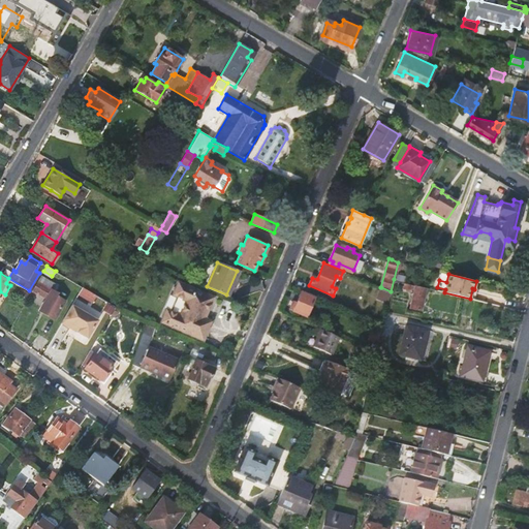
[(40,275),(33,288),(47,297),(39,309),(55,317),(65,299),(57,293),(59,290),(55,288),(57,284),(40,275)]
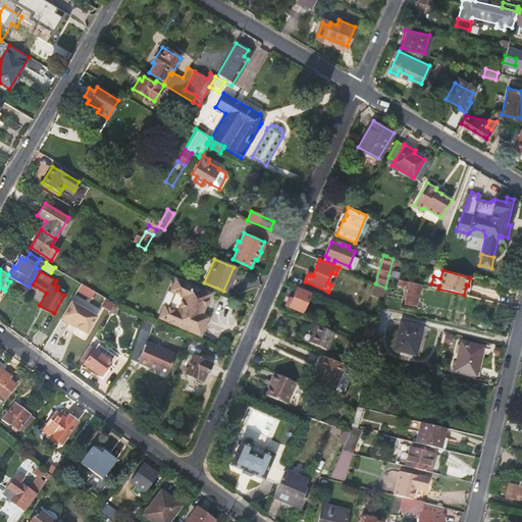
[(176,276),(170,291),(174,293),(168,307),(163,305),(158,315),(200,335),(209,316),(202,313),(210,293),(176,276)]
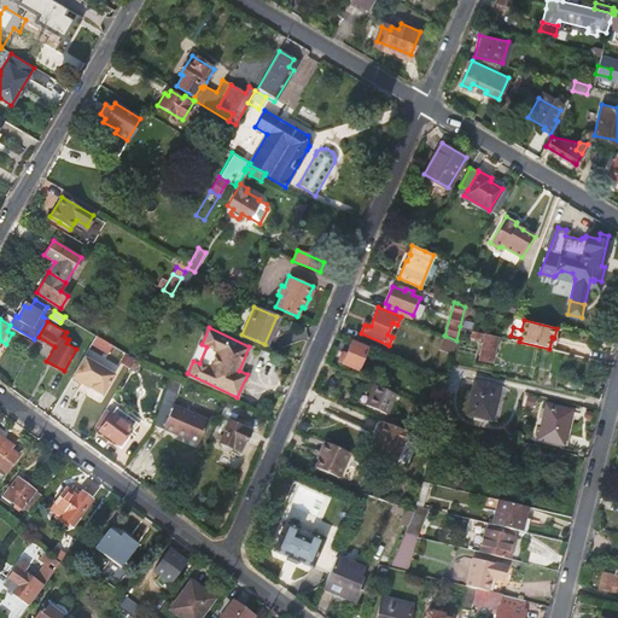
[(493,362),(497,336),(471,330),(470,336),(483,339),(479,359),(493,362)]
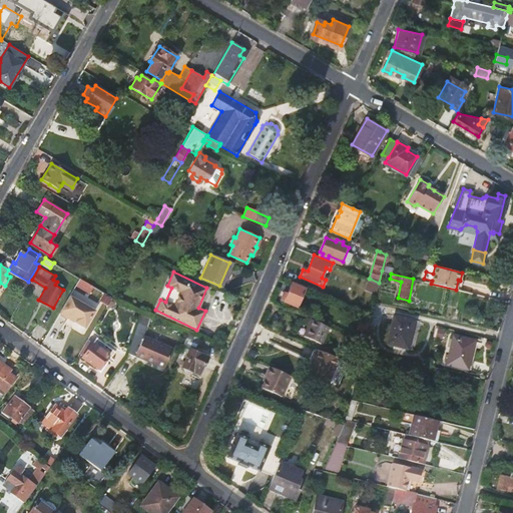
[(367,289),(377,294),(379,283),(370,279),(367,289)]
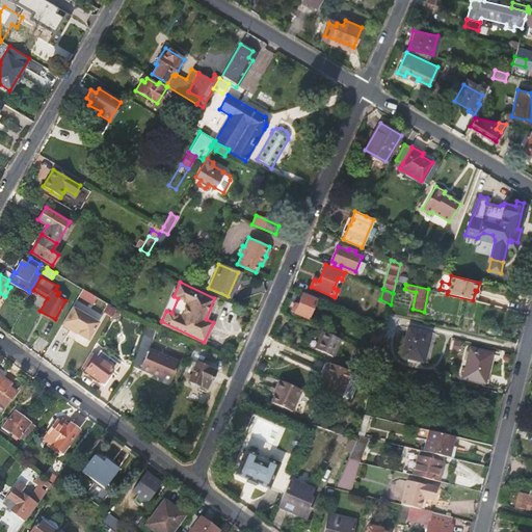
[(94,303),(98,297),(84,290),(81,296),(94,303)]
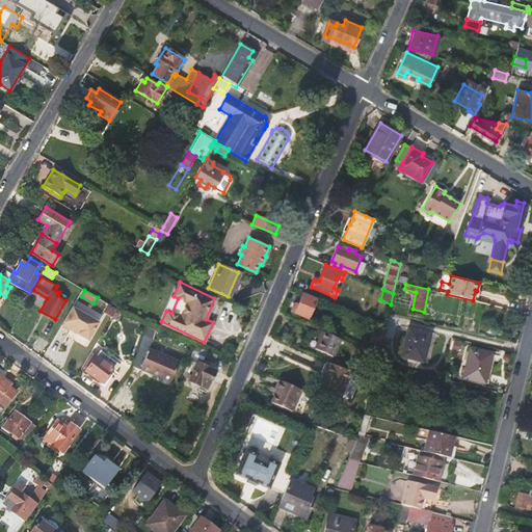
[(290,311),(307,318),(315,299),(301,293),(297,303),(294,302),(290,311)]
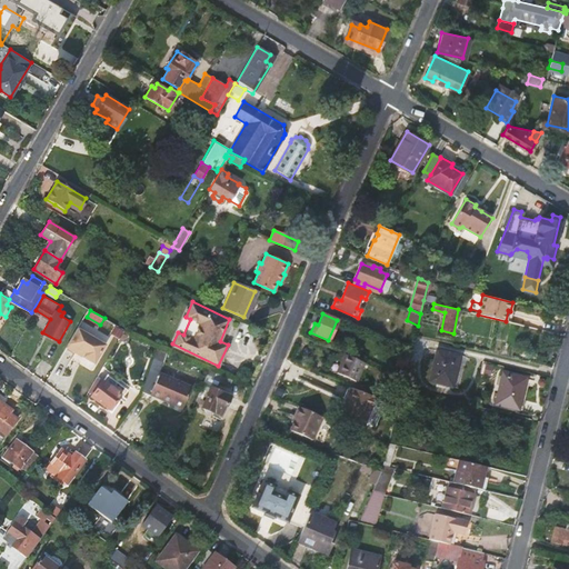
[(26,323),(17,317),(5,333),(13,340),(26,323)]
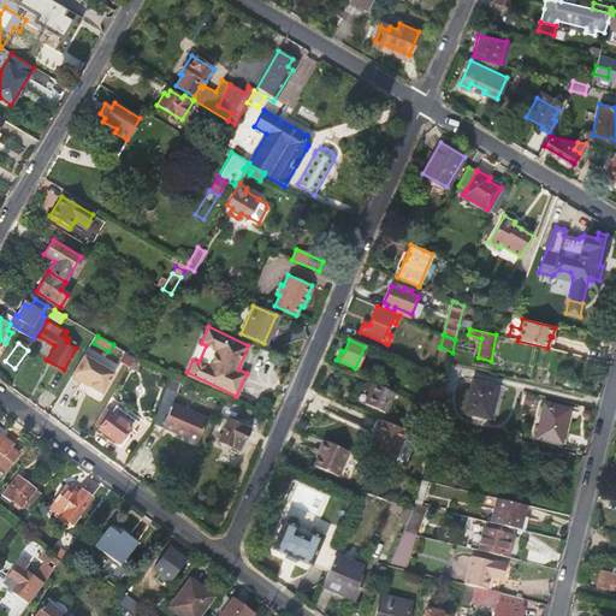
[(113,373),(83,354),(73,371),(92,381),(89,385),(101,392),(113,373)]
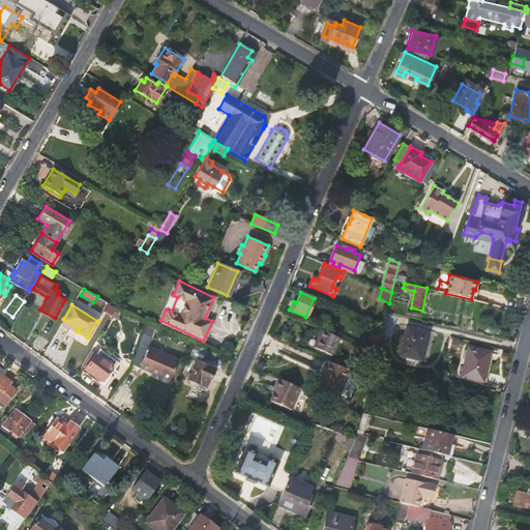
[(432,311),(430,322),(440,324),(442,314),(432,311)]
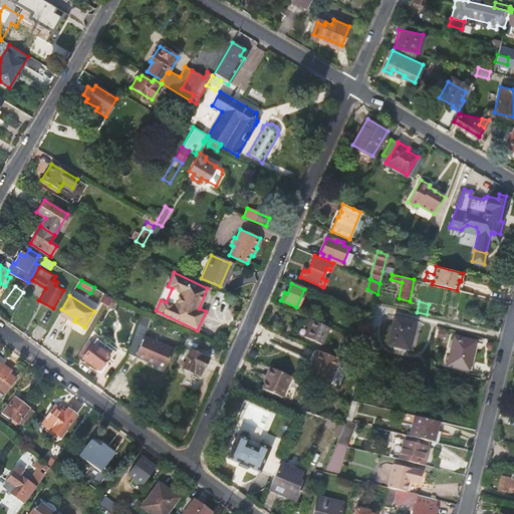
[(59,312),(74,321),(76,318),(61,309),(59,312)]
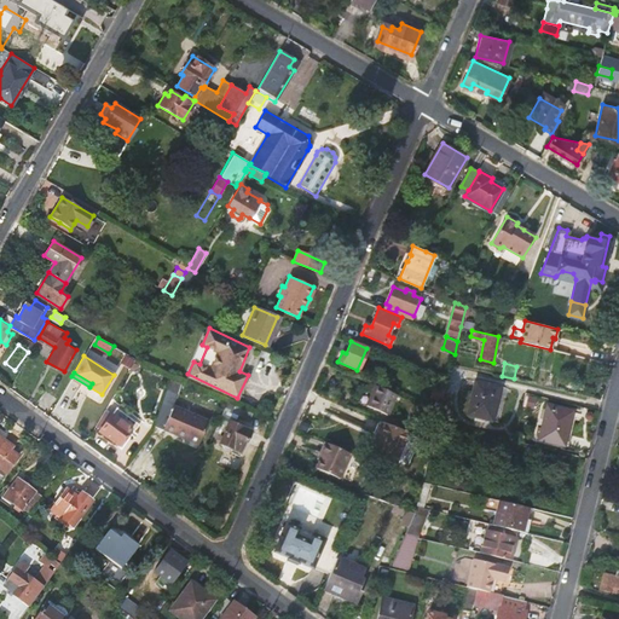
[(180,381),(169,377),(162,400),(154,424),(197,443),(207,420),(173,405),(180,381)]
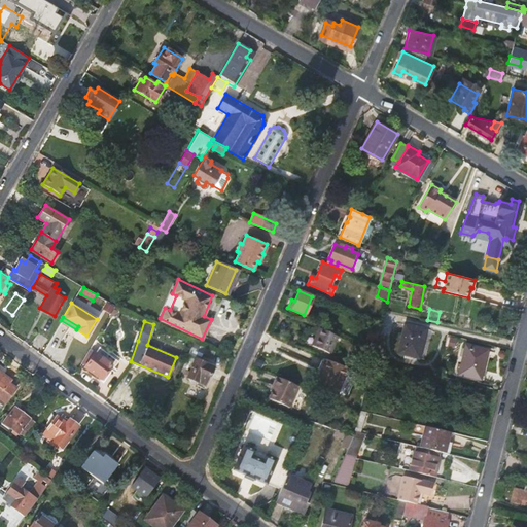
[(397,351),(418,357),(425,327),(403,322),(397,351)]
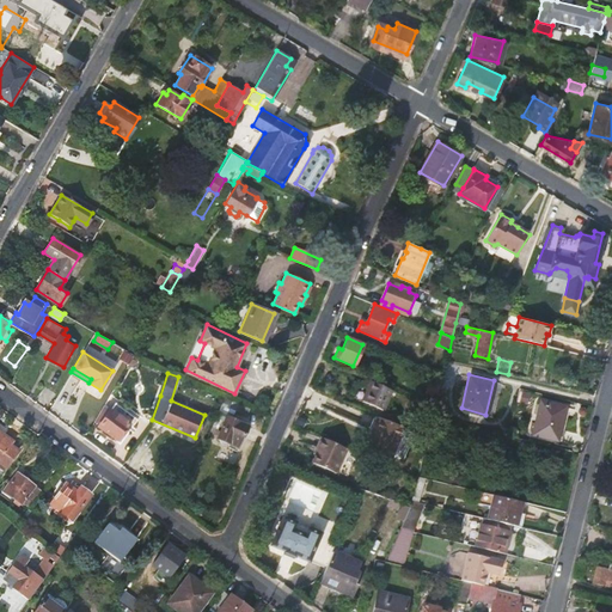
[(383,409),(391,389),(371,380),(362,401),(383,409)]
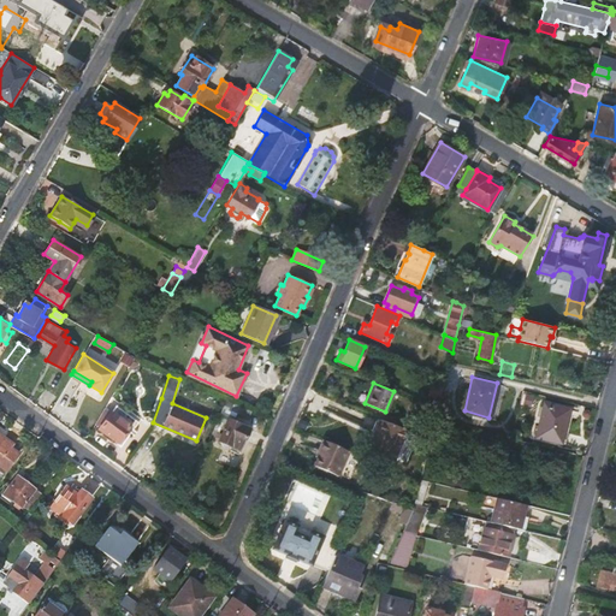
[(428,397),(439,401),(443,389),(431,386),(428,397)]
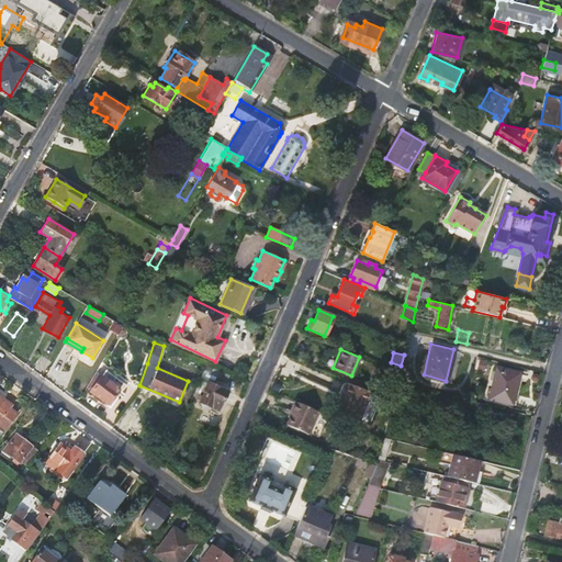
[(225,381),(228,374),(205,364),(203,371),(211,374),(225,381)]
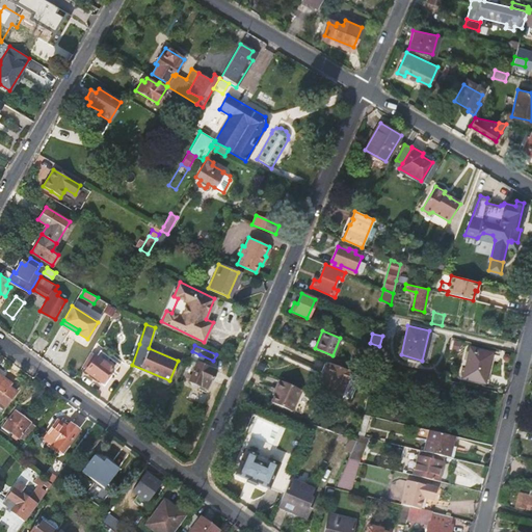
[(485,376),(489,360),(490,353),(483,351),(469,348),(463,370),(485,376)]
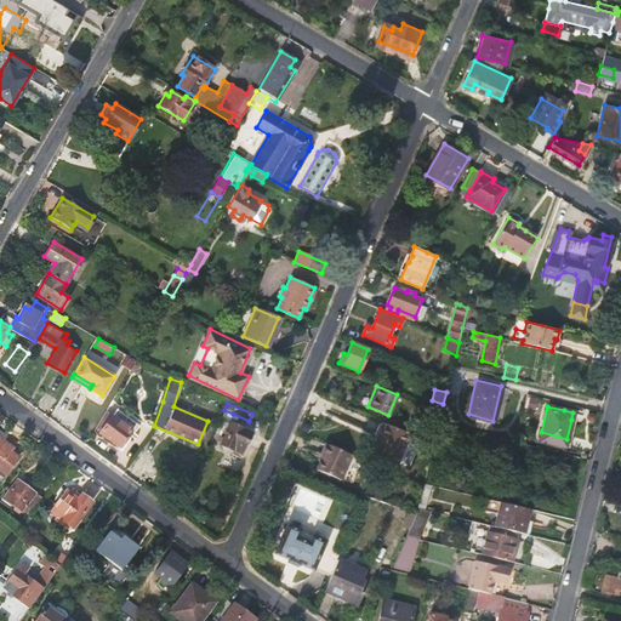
[(112,416),(104,410),(96,426),(102,431),(100,433),(118,446),(124,438),(126,440),(136,428),(132,426),(131,428),(112,416)]
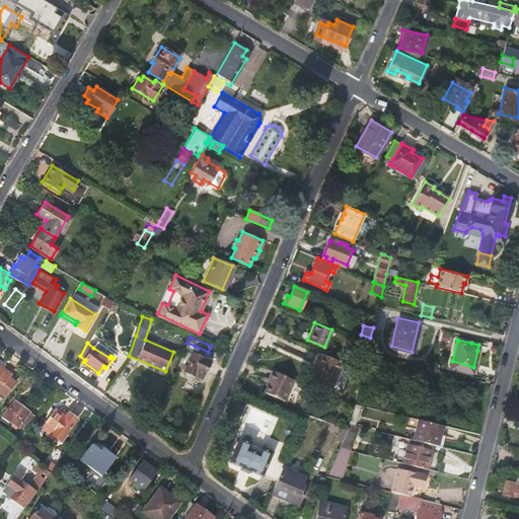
[(192,354),(195,346),(188,343),(177,365),(184,369),(192,354)]
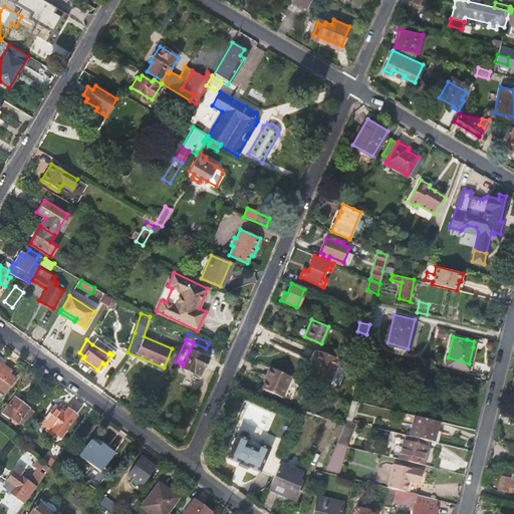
[(338,358),(317,349),(313,359),(315,360),(308,376),(326,384),(338,358)]
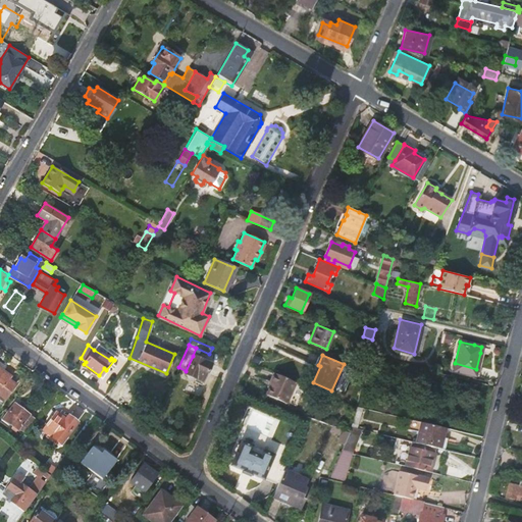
[(193,356),(186,371),(185,373),(203,381),(211,364),(193,356)]
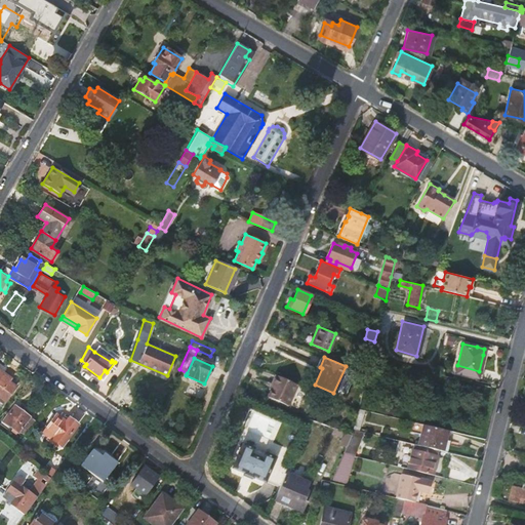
[(0,401),(2,403),(16,382),(0,370),(0,401)]
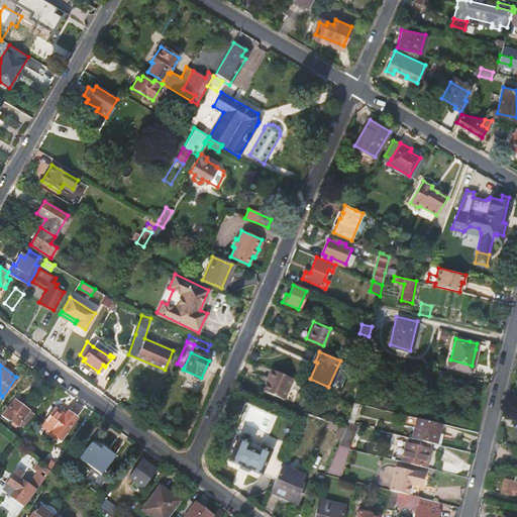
[(293,379),(271,369),(267,378),(268,379),(263,390),(284,399),(293,379)]
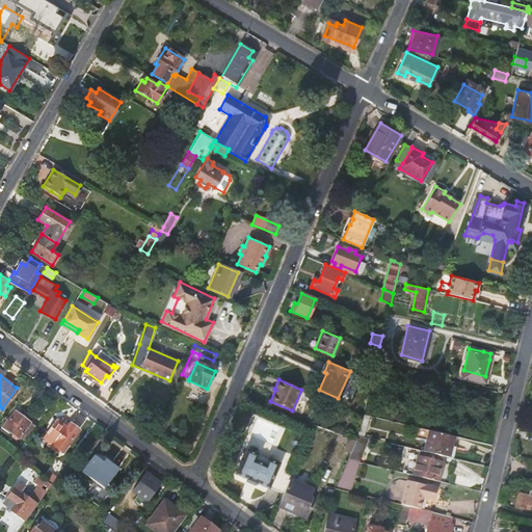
[(292,410),(270,401),(269,403),(291,413),(292,410)]
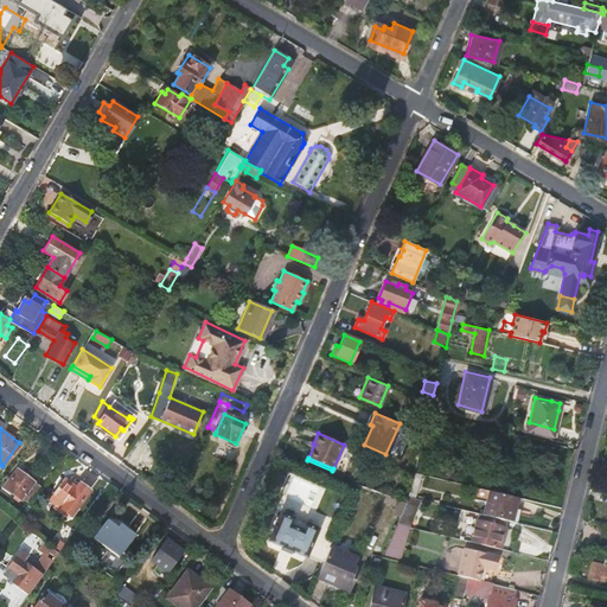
[(26,494),(31,499),(40,486),(19,471),(6,489),(21,500),(26,494)]
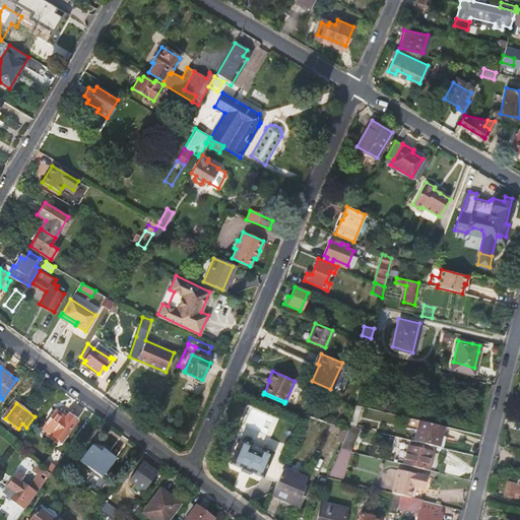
[(362,407),(355,405),(349,425),(356,427),(362,407)]
